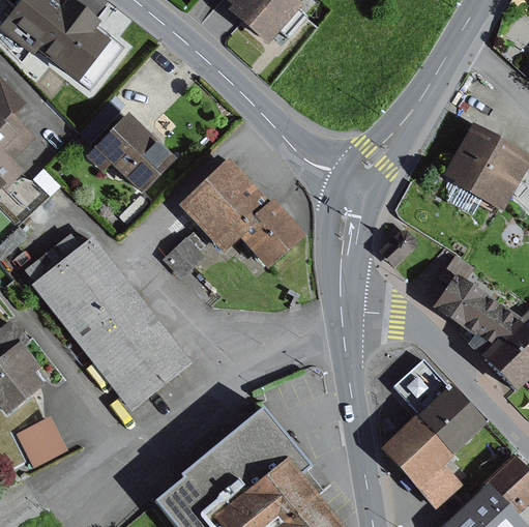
[(18,0),(0,23),(0,30),(33,56),(37,51),(77,83),(112,38),(97,27),(101,22),(74,0),(18,0)]
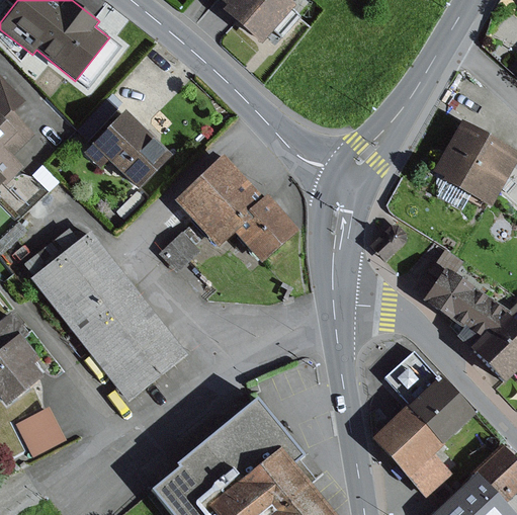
[(221,0),(226,4),(222,9),(262,45),(275,30),(282,37),(302,17),(291,8),(294,5),(288,0),(221,0)]
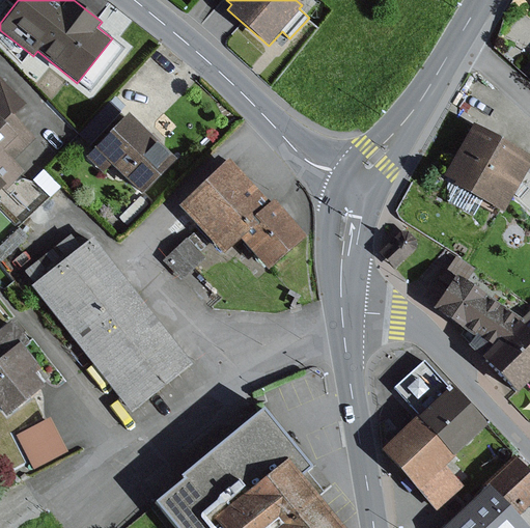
[(0,193),(23,171),(12,161),(37,136),(16,114),(28,102),(0,74),(0,193)]
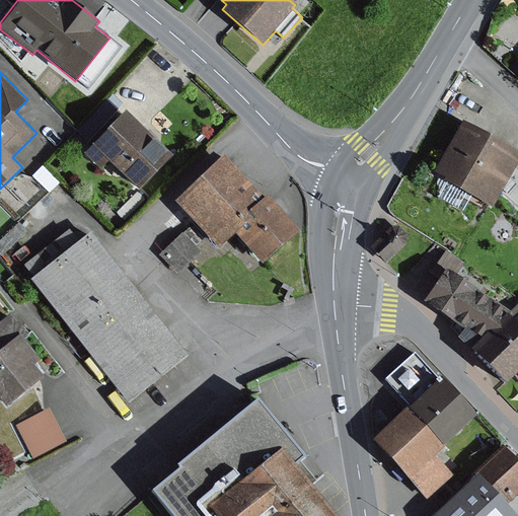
[(126,112),(85,153),(101,167),(107,161),(138,190),(171,155),(126,112)]
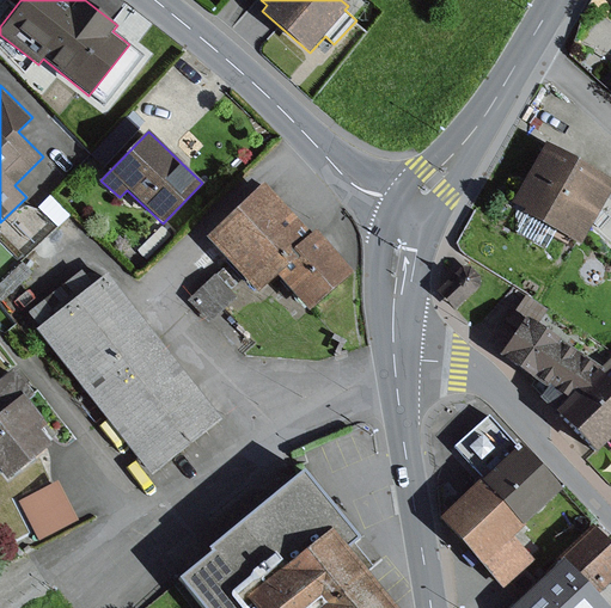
[(610,178),(547,142),(513,202),(524,208),(509,233),(543,252),(556,229),(581,244),(610,191),(610,178)]
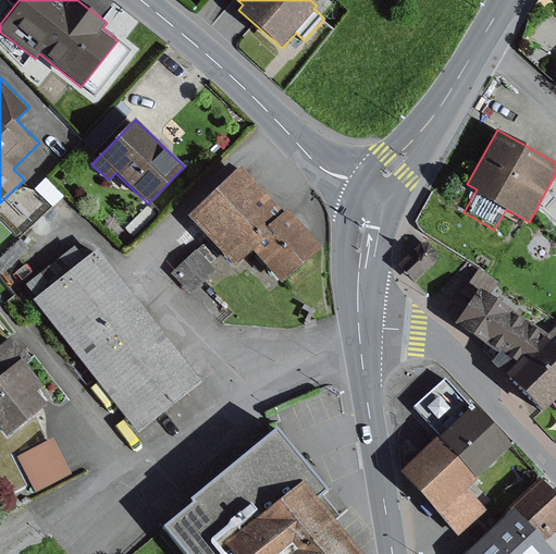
[(238,165),(186,214),(235,267),(250,253),(281,285),(321,247),(287,210),(283,213),(238,165)]
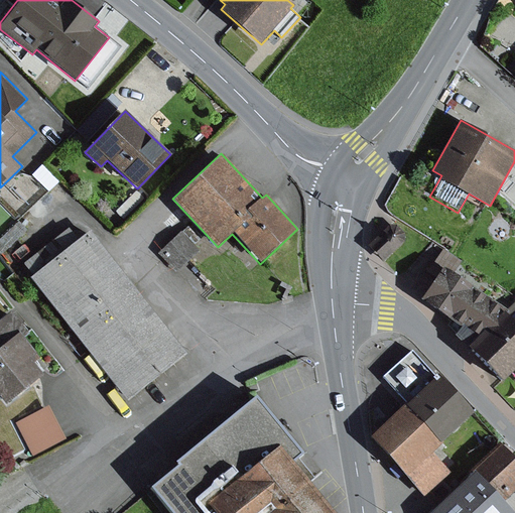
[(33,274),(30,276),(127,399),(185,353),(88,229),(84,233),(80,228),(74,233),(69,227),(24,262),(33,274)]
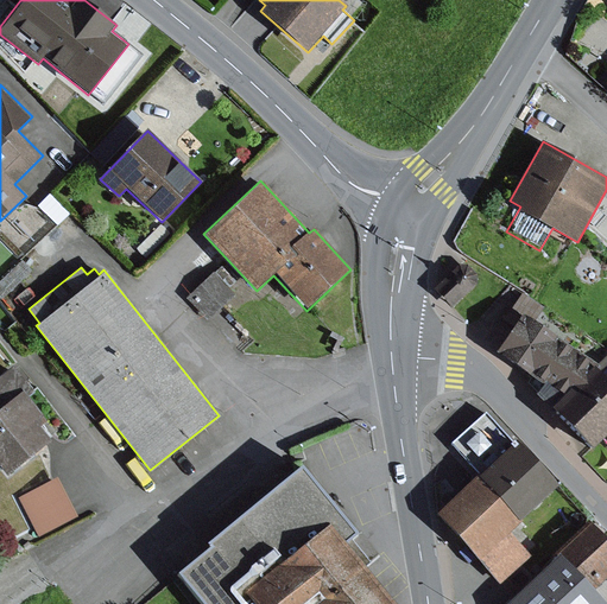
[(236,293),(215,271),(187,296),(208,319),(236,293)]
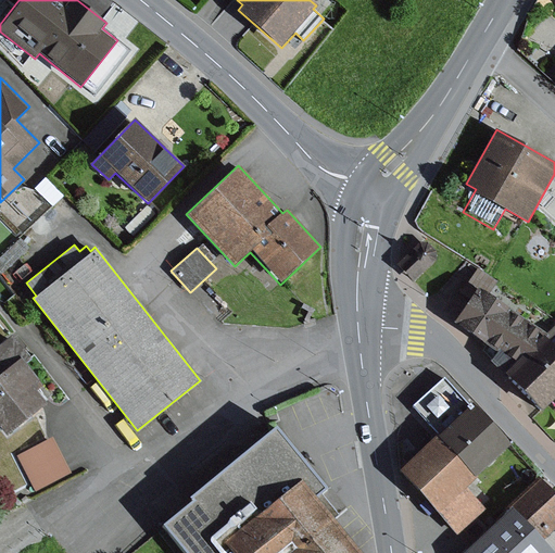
[(420,273),(405,255),(396,263),(414,280),(420,273)]
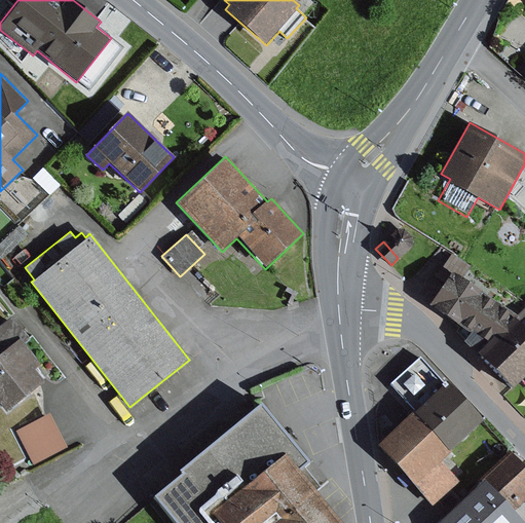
[(445,281),(429,305),(471,332),(493,299),(458,275),(467,261),(452,252),(438,275),(445,281)]
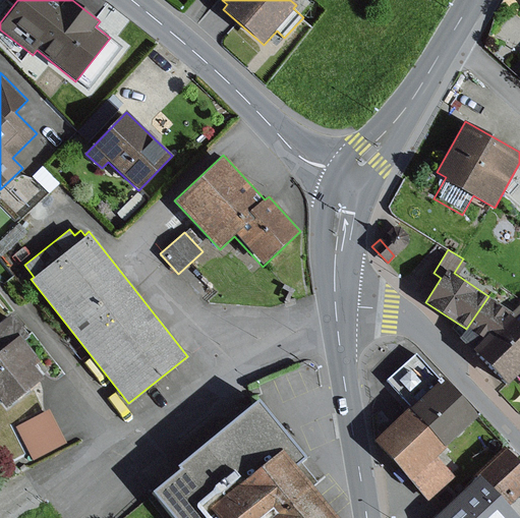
[(466,329),(461,338),(507,385),(519,373),(519,321),(510,311),(488,296),(466,329)]
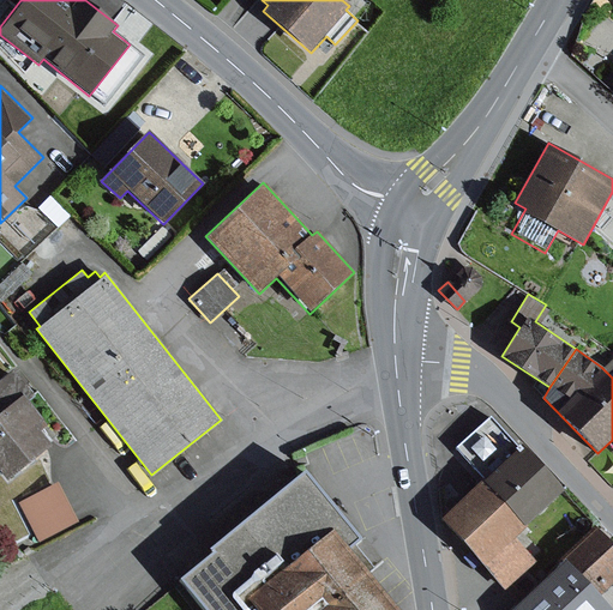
[(612,355),(601,367),(612,378),(612,355)]
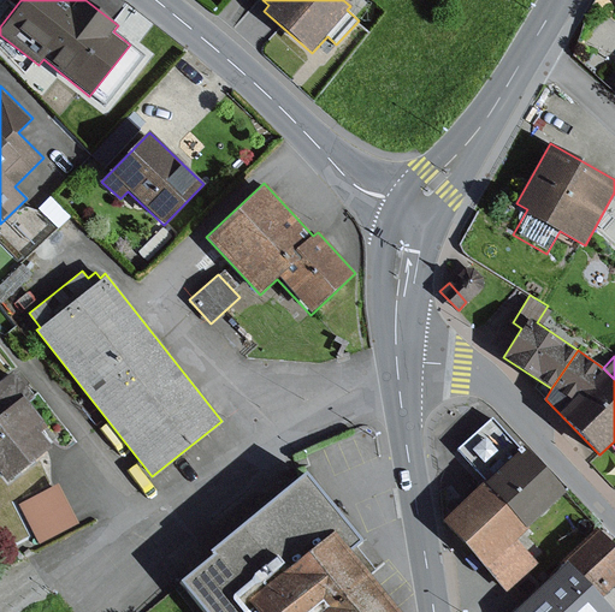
[(13,370),(0,380),(0,471),(7,481),(51,446),(39,431),(46,425),(29,402),(35,398),(13,370)]
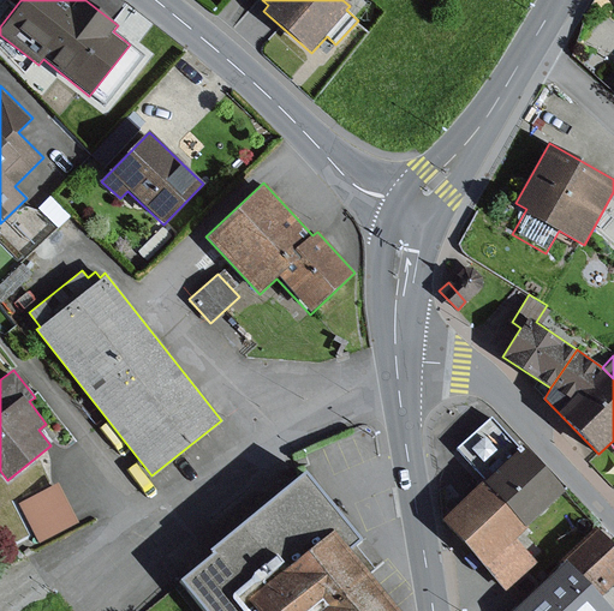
[(486,479),(448,515),(510,586),(537,562),(516,539),(565,492),(492,414),(457,448),(486,479)]
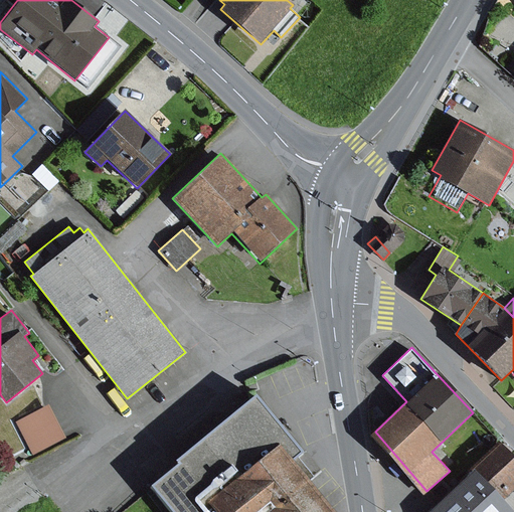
[(177,466),(150,488),(170,511),(333,511),(330,508),(308,482),(316,475),(299,456),(302,454),(290,440),(254,396),(174,462),(177,466)]
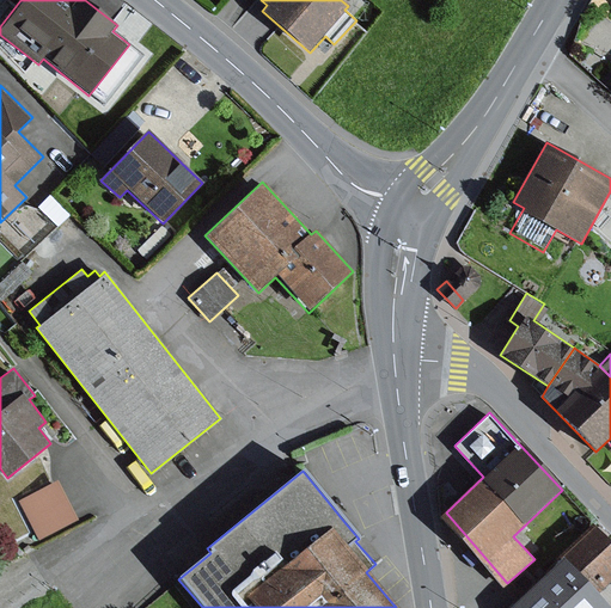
[(57,479),(18,498),(38,539),(78,519),(57,479)]
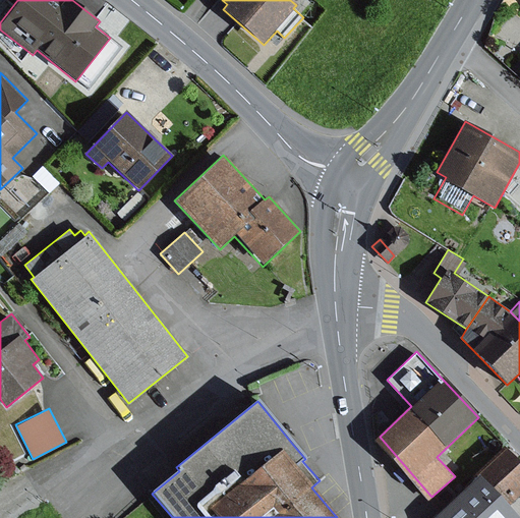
[(476,472),(478,474),(508,506),(510,505),(519,515),(519,460),(505,445),(476,472)]
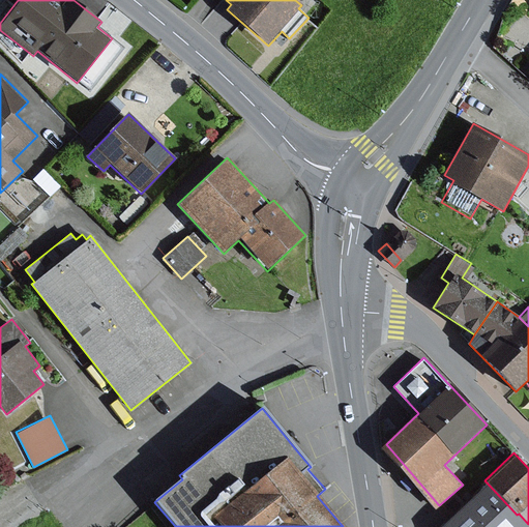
[(311,467),(307,469),(325,489),(331,484),(314,463),(311,467)]
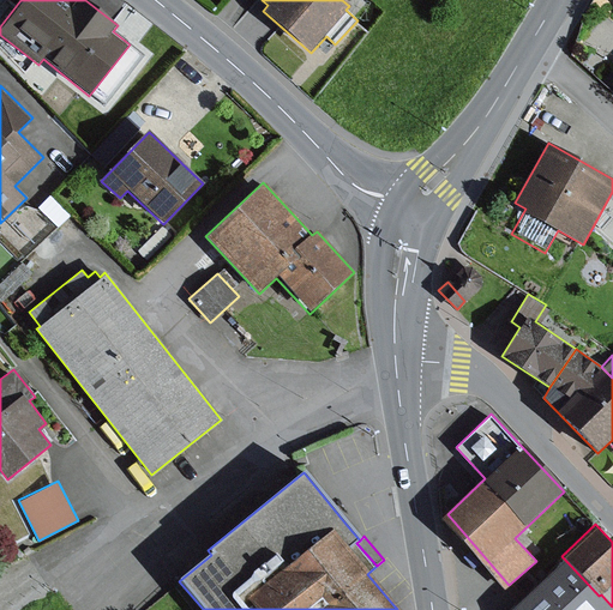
[(564,559),(506,609),(611,609),(599,596),(564,559)]
